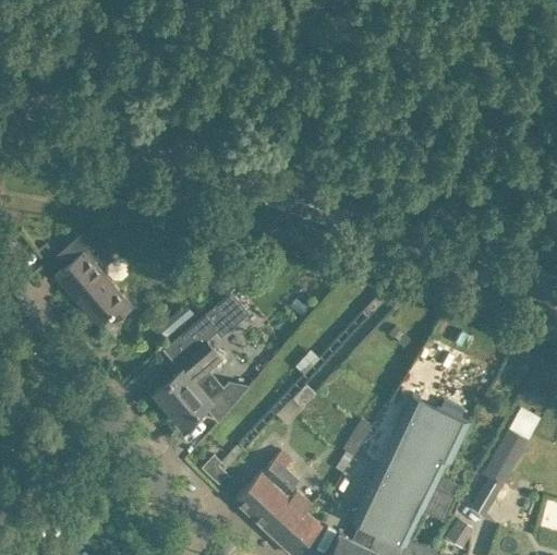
[(93,224),(56,255),(65,267),(56,275),(99,325),(111,315),(117,321),(132,308),(93,261),(99,255),(98,254),(110,244),(107,241),(107,240),(93,224)]
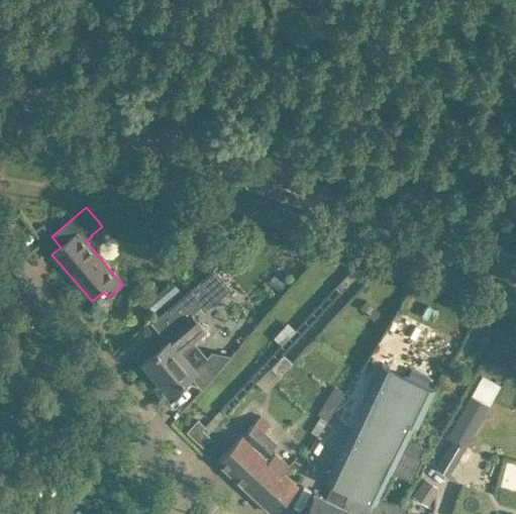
[(166,343),(143,363),(170,393),(192,372),(180,356),(206,333),(191,316),(198,310),(201,315),(228,292),(211,272),(149,325),(166,343)]
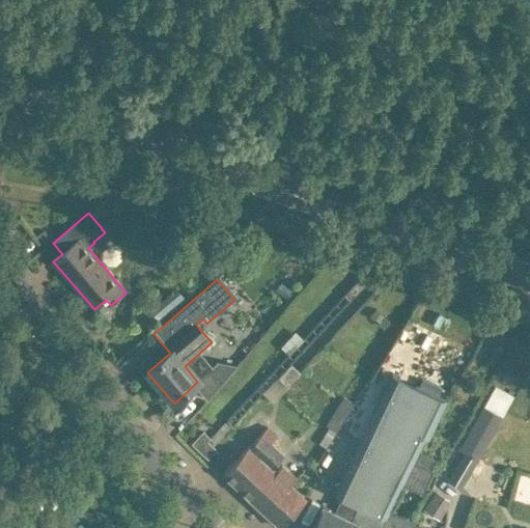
[(358,296),(353,302),(360,308),(375,292),(364,282),(355,293),(358,296)]
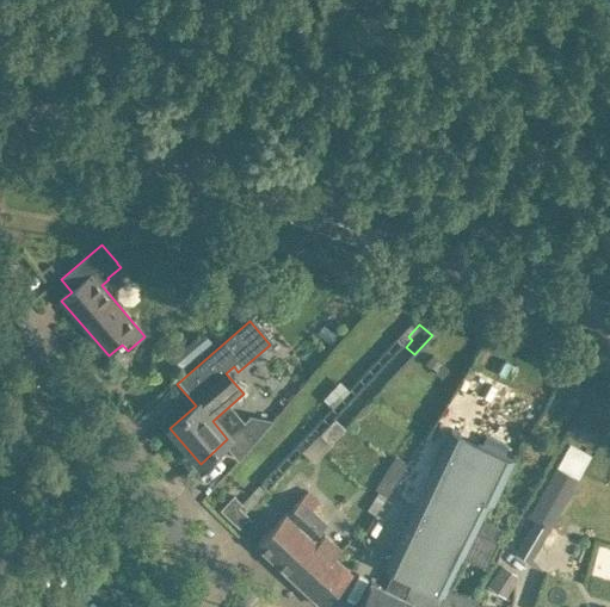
[(204,334),(174,360),(185,372),(215,346),(204,334)]
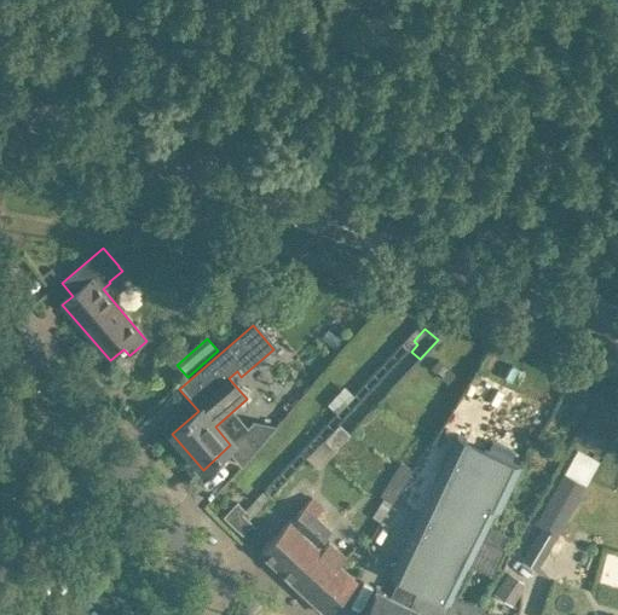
[(439,361),(432,370),(449,386),(457,376),(439,361)]
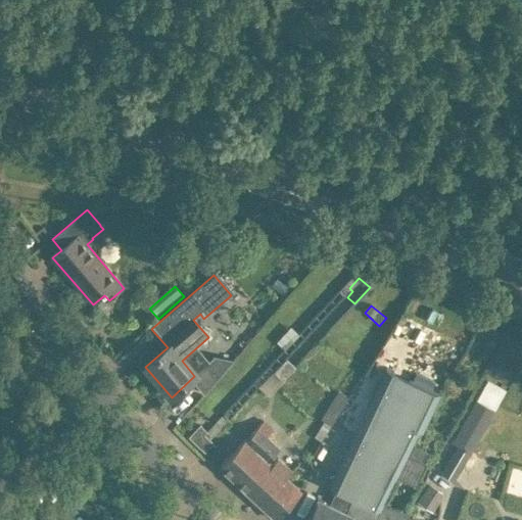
[(305,339),(315,346),(328,330),(318,322),(305,339)]
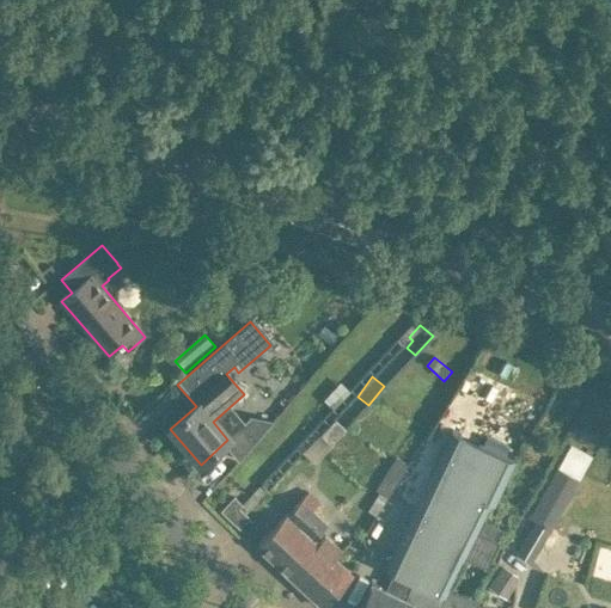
[(340,384),(325,400),(336,409),(350,392),(340,384)]
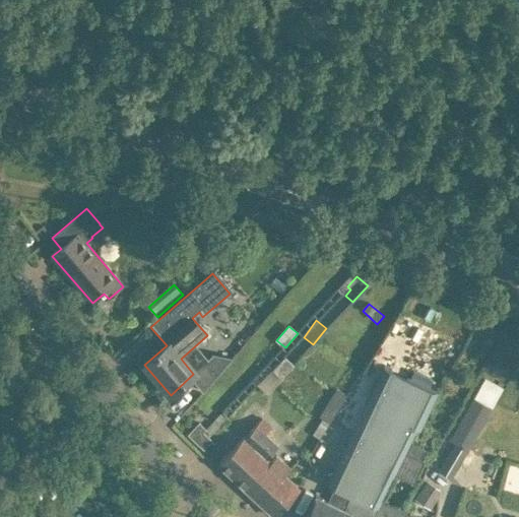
[(282,353),(256,383),(268,394),(296,365),(282,353)]
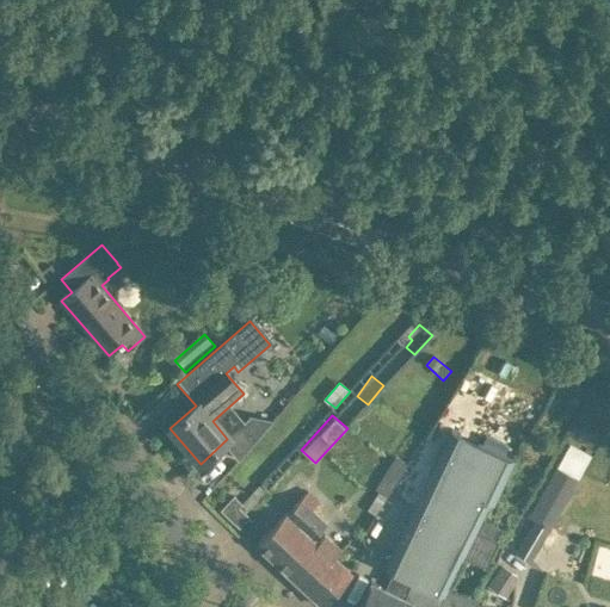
[(245,423),(242,427),(258,440),(273,422),(250,417),(245,423)]
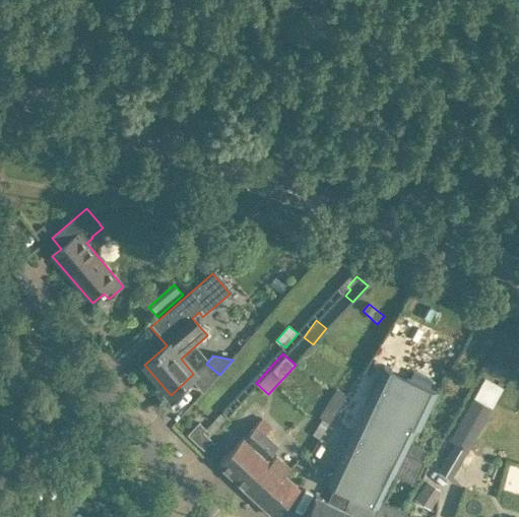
[(310,511),(307,516),(376,516),(383,505),(381,504),(394,476),(411,442),(438,389),(388,365),(375,392),(345,451),(330,483),(335,486),(328,502),(316,497),(310,511)]
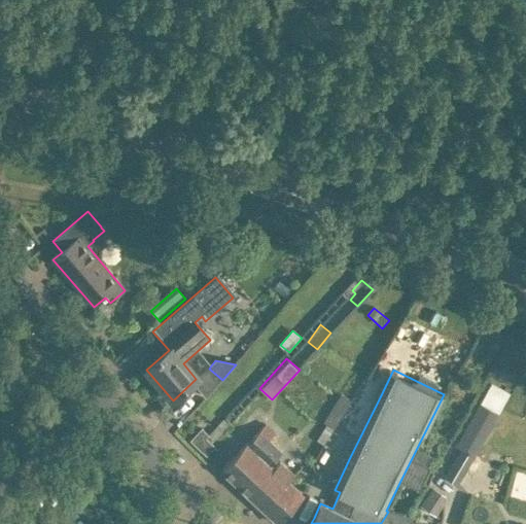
[(461,450),(446,479),(458,486),(475,456),(511,395),(493,384),(457,447),(461,450)]
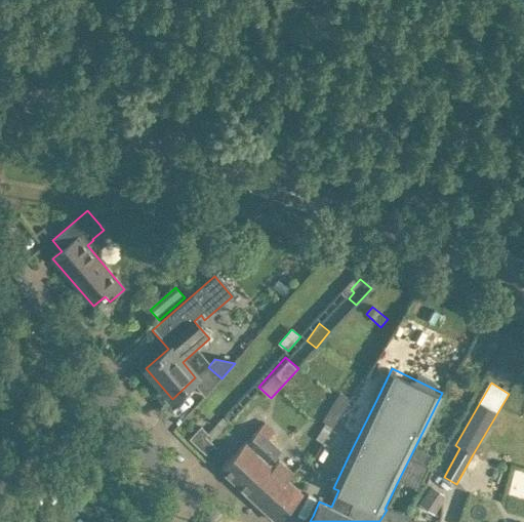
[(340,394),(323,422),(333,428),(351,400),(340,394)]
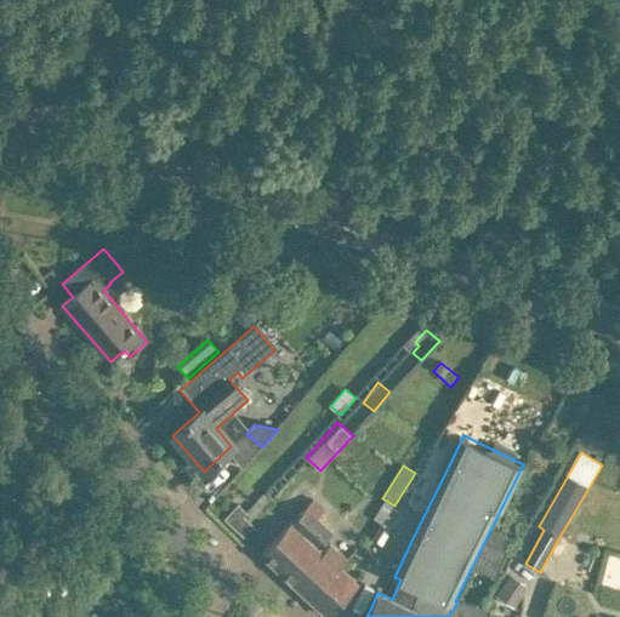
[(246,513),(239,507),(226,520),(245,538),(255,527),(250,524),(273,500),(266,493),(246,513)]
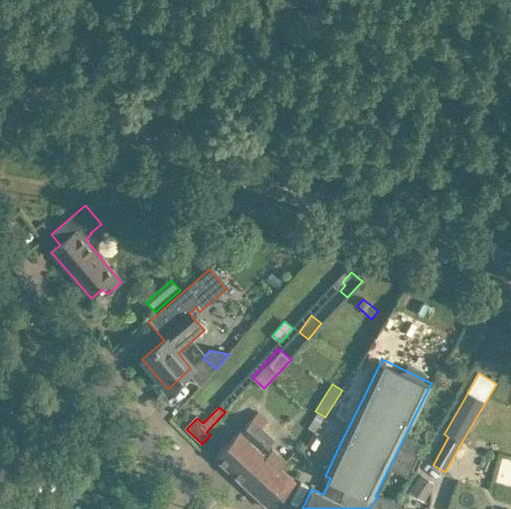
[(216,458),(270,508),(274,508),(297,483),(283,470),(289,464),(274,451),(269,457),(263,451),(274,439),(262,428),(268,421),(258,413),(216,458)]
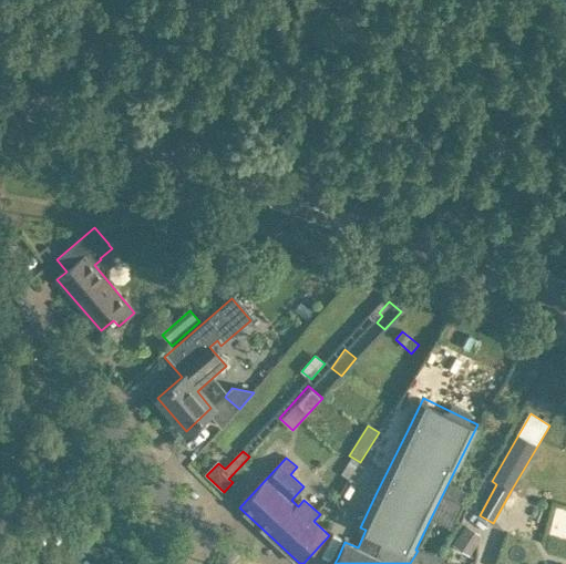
[(449,482),(430,520),(433,521),(452,530),(464,505),(459,502),(464,490),(453,484),(451,483),(449,482)]
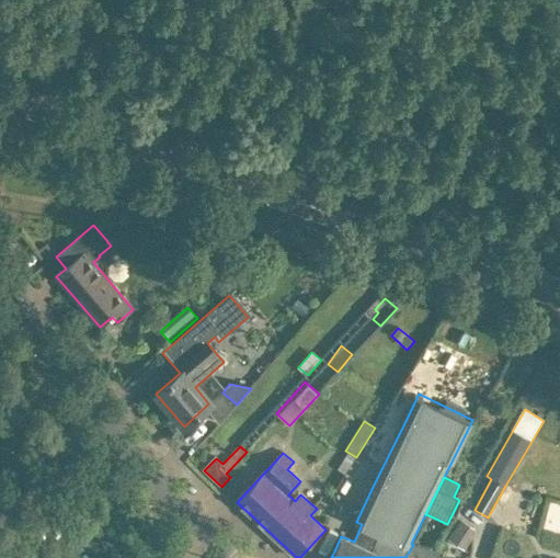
[(475,528),(461,520),(448,539),(466,550),(476,535),(475,528)]
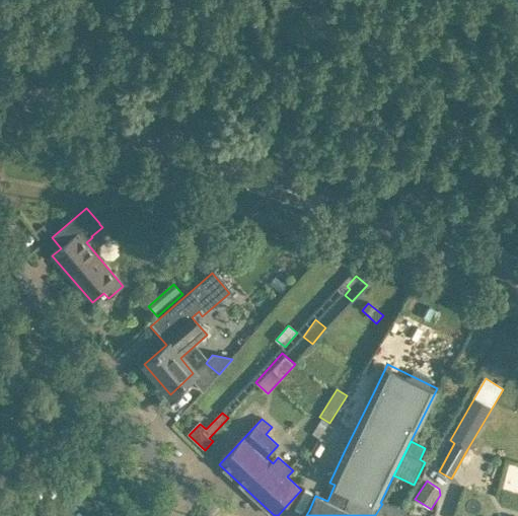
[(8,515),(4,484),(0,484),(0,515),(8,515)]
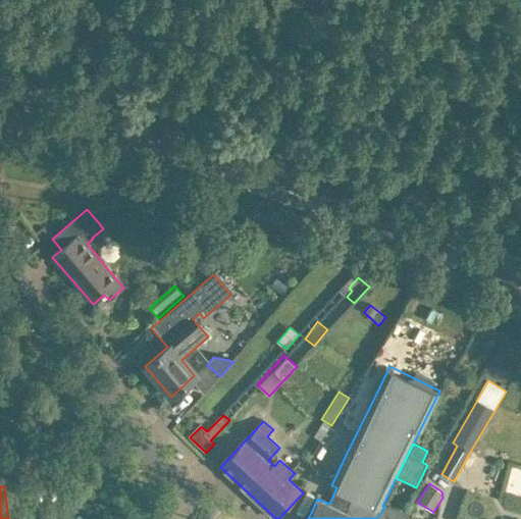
[(404,518),(406,513),(384,507),(377,518),(404,518)]
